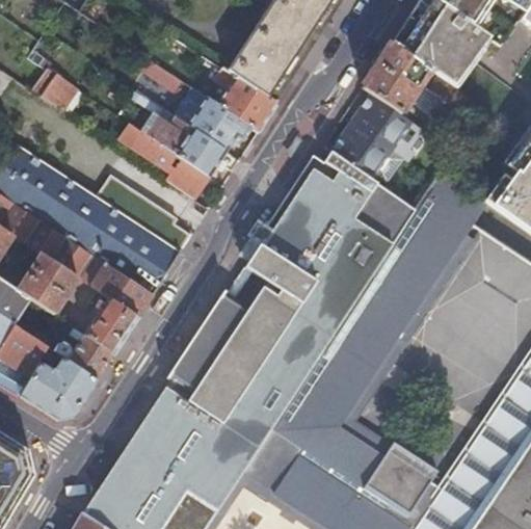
[(271,0),(248,35),(245,32),(236,46),(240,48),(227,68),(267,95),(328,0),(271,0)]
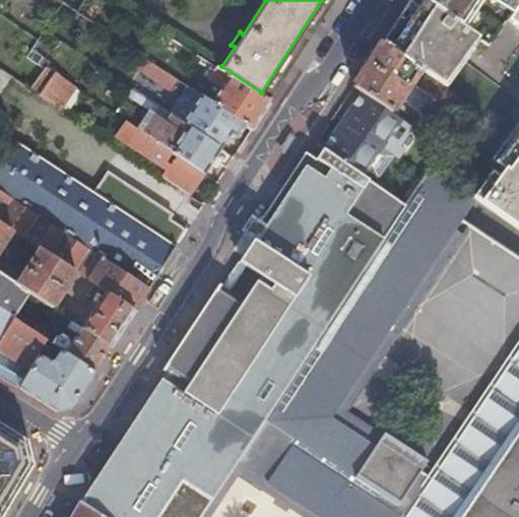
[(407,0),(402,8),(381,42),(446,86),(478,35),(461,22),(428,0),(407,0)]
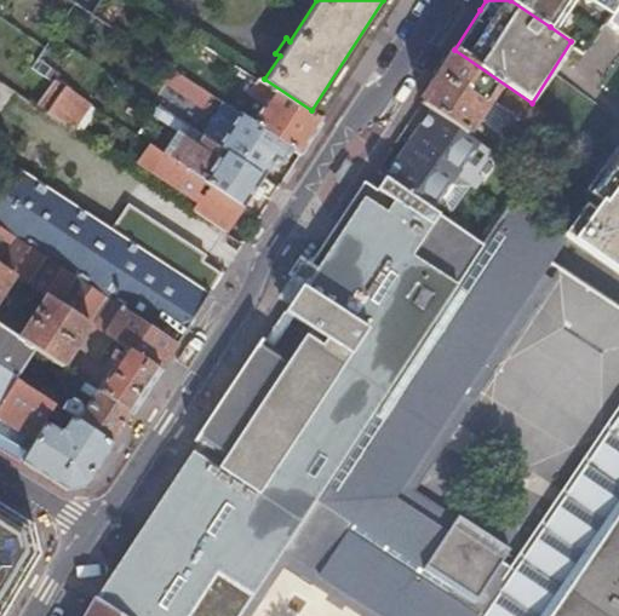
[(510,0),(550,27),(566,1),(573,0),(597,0),(613,10),(618,0),(510,0)]
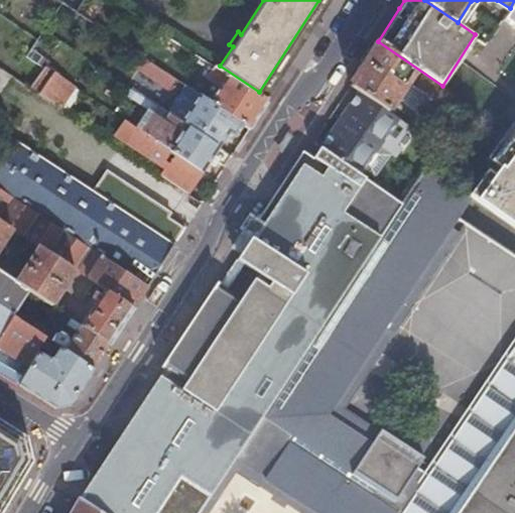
[(485,173),(471,194),(473,195),(514,223),(514,0),(510,8),(503,17),(514,24),(514,131),(490,166),(497,171),(492,178),(485,173)]
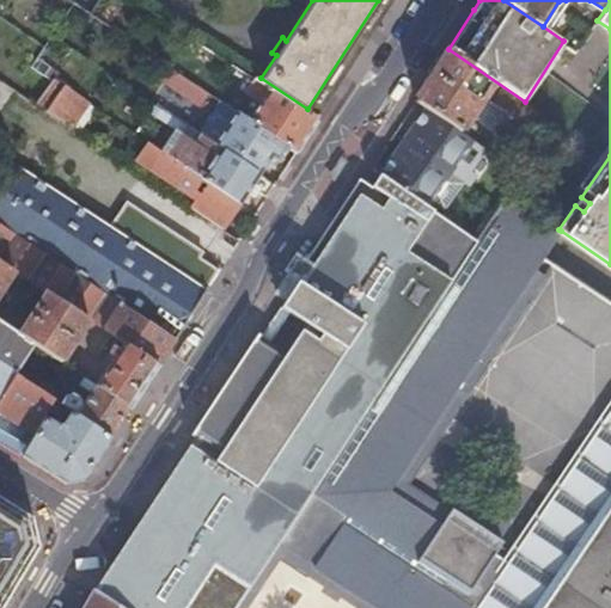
[(423,87),(417,98),(428,105),(462,129),(471,114),(502,135),(508,126),(518,131),(533,108),(525,102),(448,49),(423,87)]
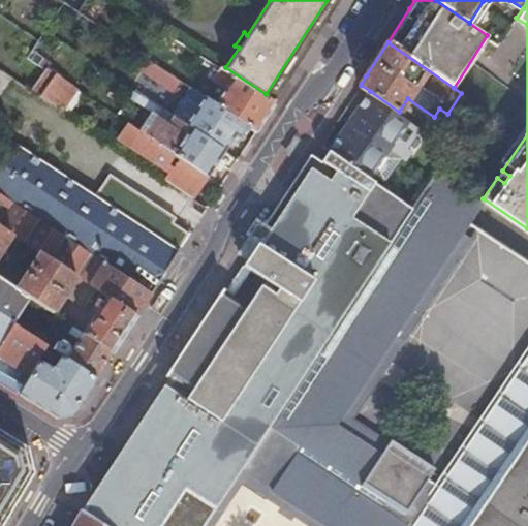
[(181,79),(147,56),(140,66),(173,89),(181,79)]
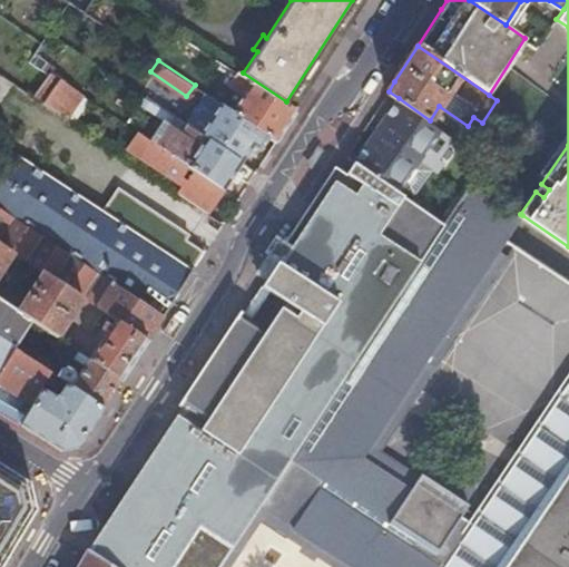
[(48,72),(39,66),(23,87),(32,93),(48,72)]
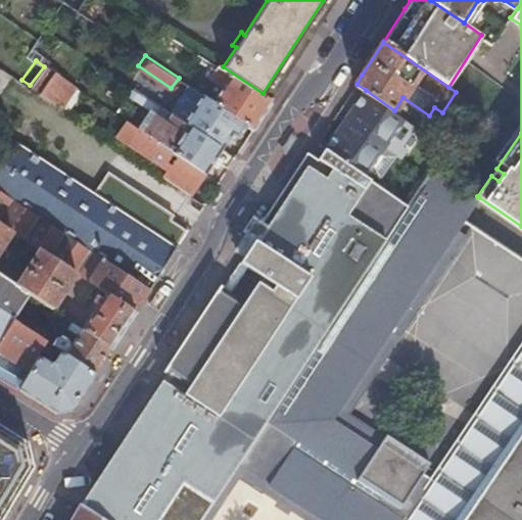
[(223,66),(214,61),(210,65),(216,68),(211,76),(225,84),(214,100),(248,123),(253,127),(269,104),(272,99),(263,93),(223,66)]
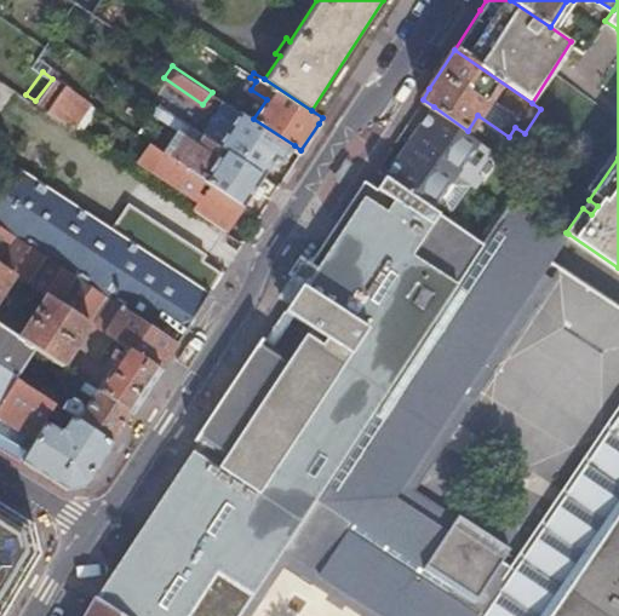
[(55,78),(36,103),(72,126),(90,101),(55,78)]
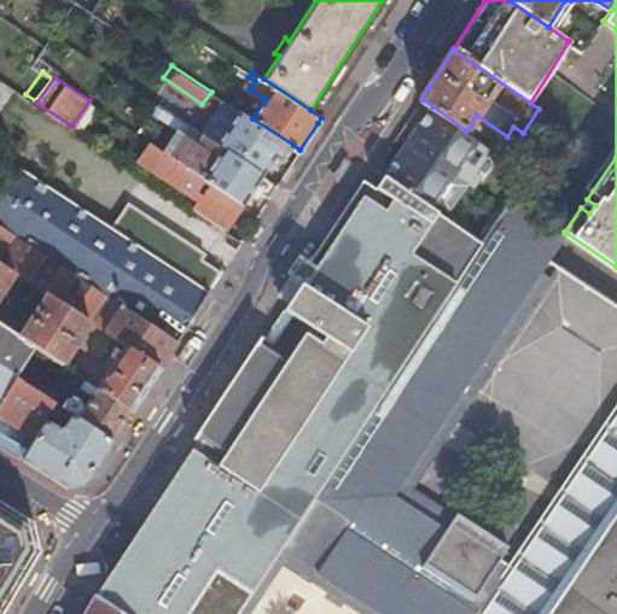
[(466,130),(432,106),(418,126),(425,130),(406,159),(399,155),(385,174),(431,205),(476,138),(466,130)]
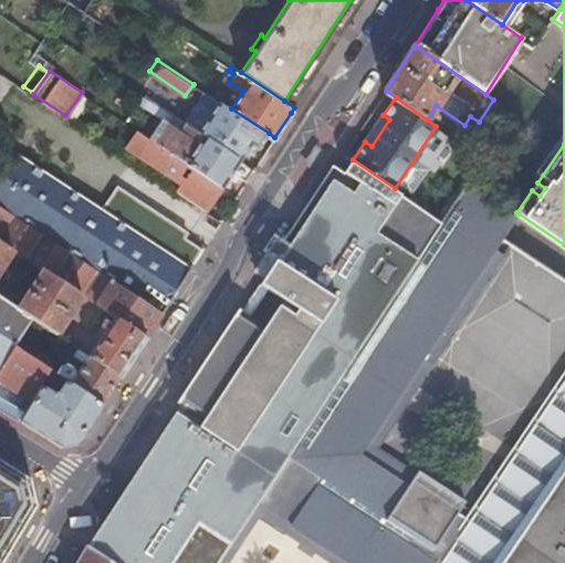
[(231,108),(218,101),(199,129),(241,158),(252,142),(260,146),(269,133),(231,108)]
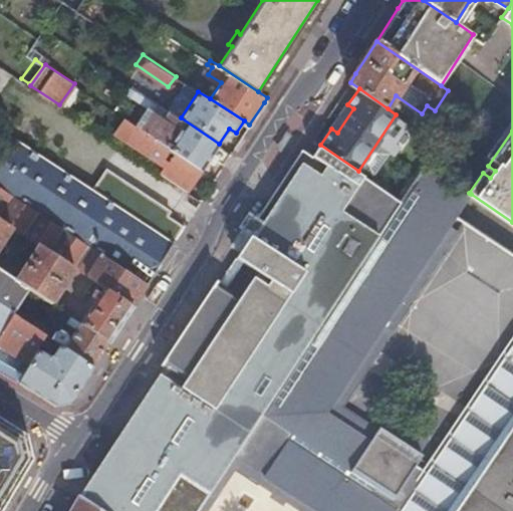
[(157,102),(152,98),(147,107),(157,113),(145,130),(145,131),(202,169),(210,156),(224,165),(231,153),(219,144),(181,117),(157,102)]
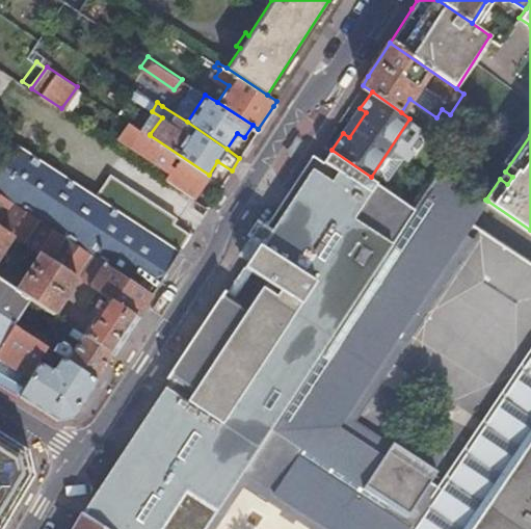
[(350,122),(343,133),(349,137),(366,112),(360,108),(350,122)]
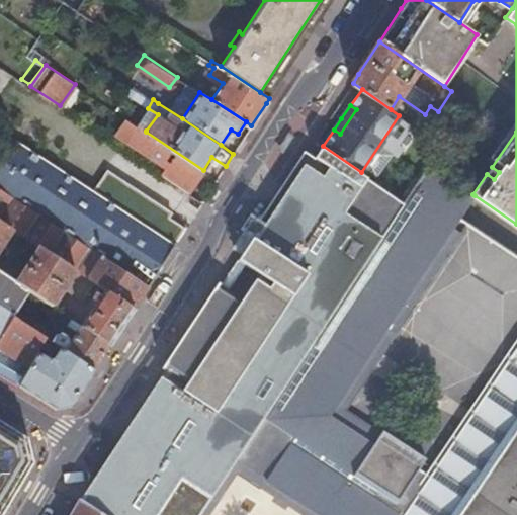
[(163,174),(189,191),(192,186),(203,170),(146,132),(146,131),(140,126),(130,141),(137,145),(166,165),(168,166),(163,174)]
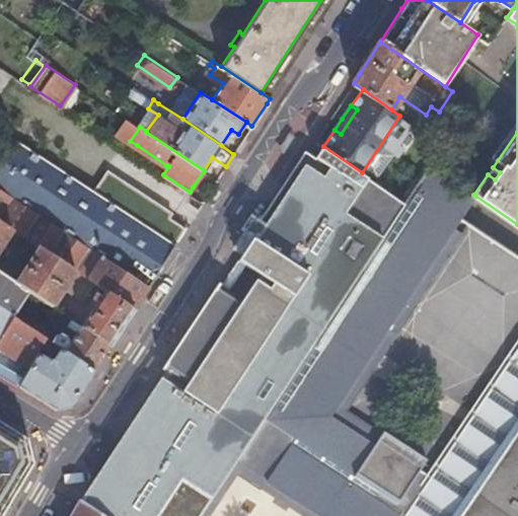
[(4,130),(0,136),(0,188),(148,286),(162,265),(175,243),(154,229),(70,173),(53,162),(27,146),(4,130)]
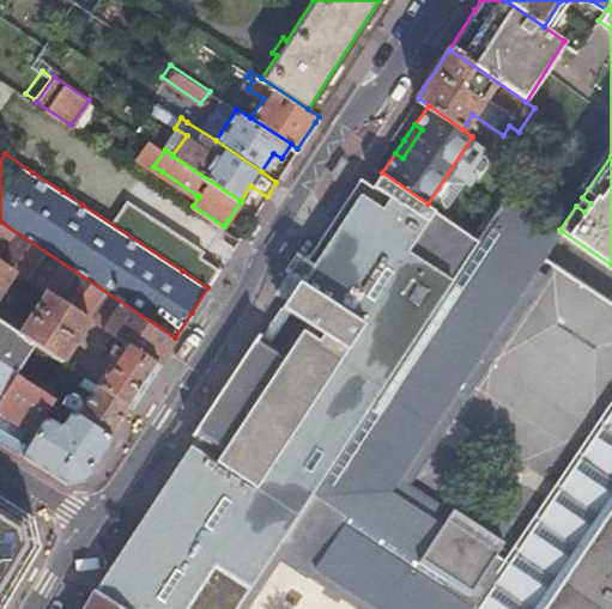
[(611,298),(545,254),(562,231),(559,230),(508,193),(478,238),(428,203),(382,172),(347,225),(333,248),(308,286),(300,280),(282,306),(308,323),(288,352),(262,335),(217,406),(96,589),(126,608),(611,608),(611,298)]
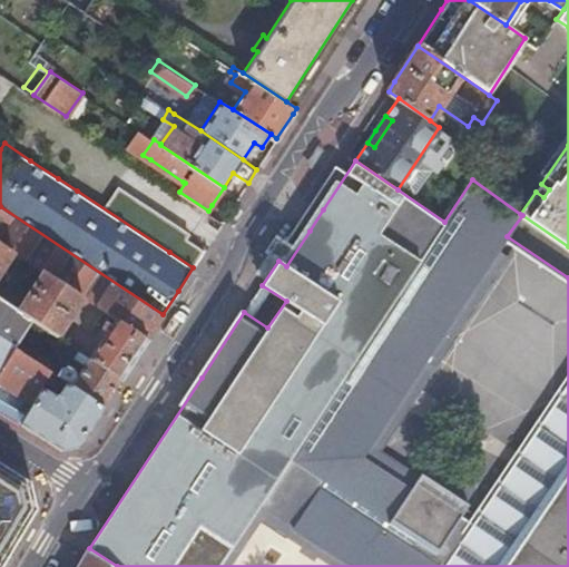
[(0,206),(0,240),(13,250),(20,254),(25,256),(43,269),(105,310),(116,316),(147,338),(155,325),(163,314),(0,206)]
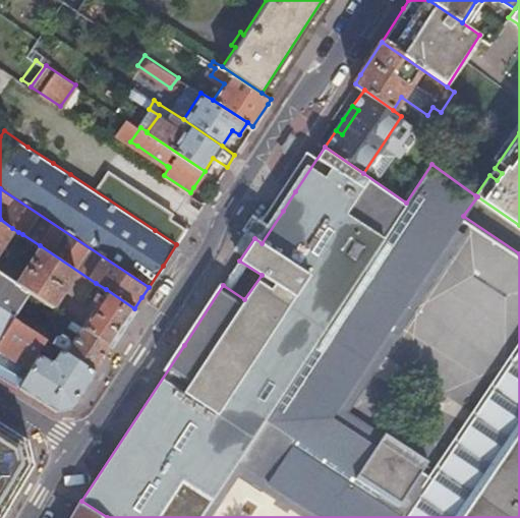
[(0,245),(12,228),(0,219),(0,245)]
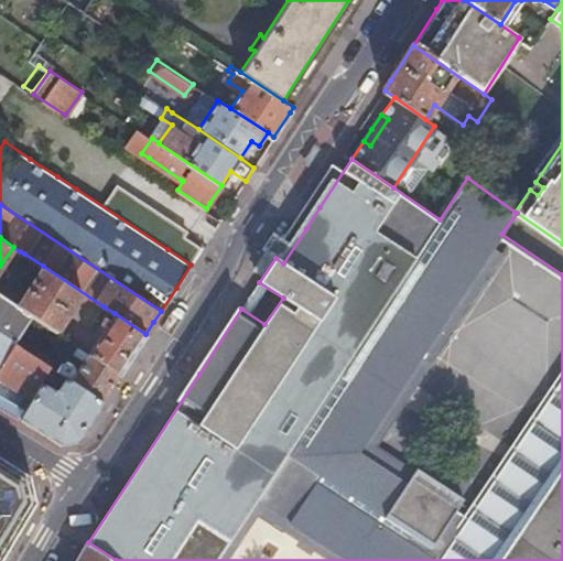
[(93,322),(104,306),(43,266),(18,303),(33,314),(57,330),(72,309),(93,322)]
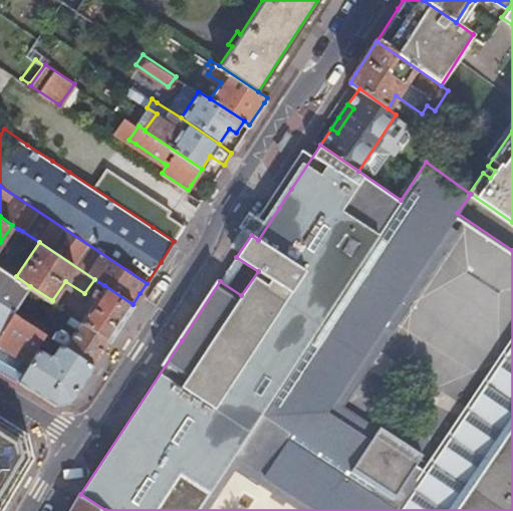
[(30,286),(16,276),(0,265),(0,301),(13,310),(13,311),(30,286)]
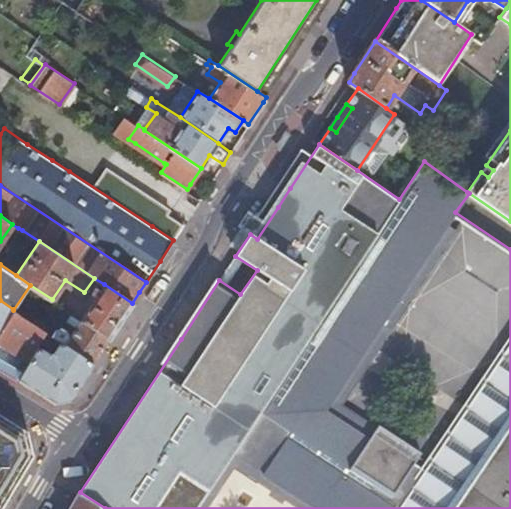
[(114,331),(132,303),(104,284),(100,290),(95,287),(91,293),(96,296),(81,319),(109,338),(114,331)]
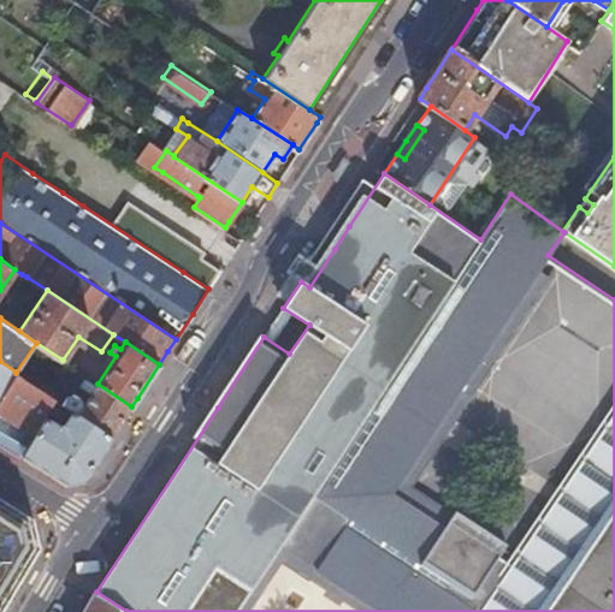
[(0,396),(16,372),(0,361),(0,396)]
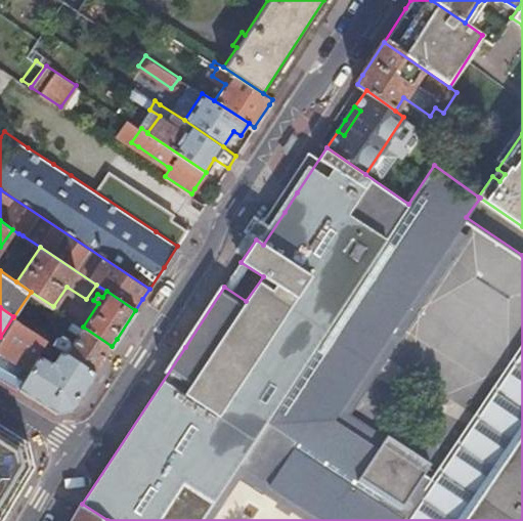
[(47,340),(13,317),(13,316),(0,337),(0,376),(11,383),(18,388),(39,355),(38,354),(42,348),(47,340)]
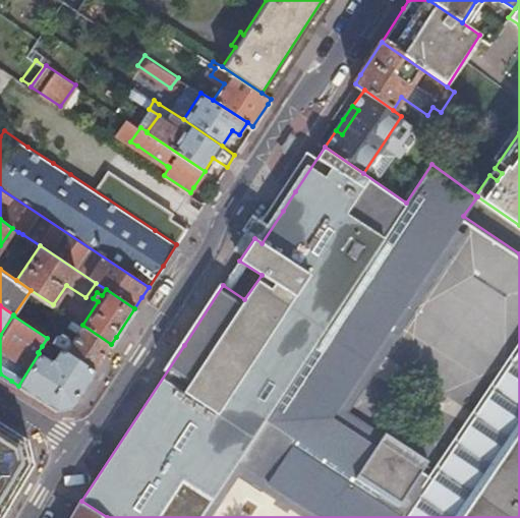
[(98,363),(111,344),(82,325),(72,318),(69,323),(79,330),(72,340),(61,332),(56,333),(52,341),(94,369),(98,363)]
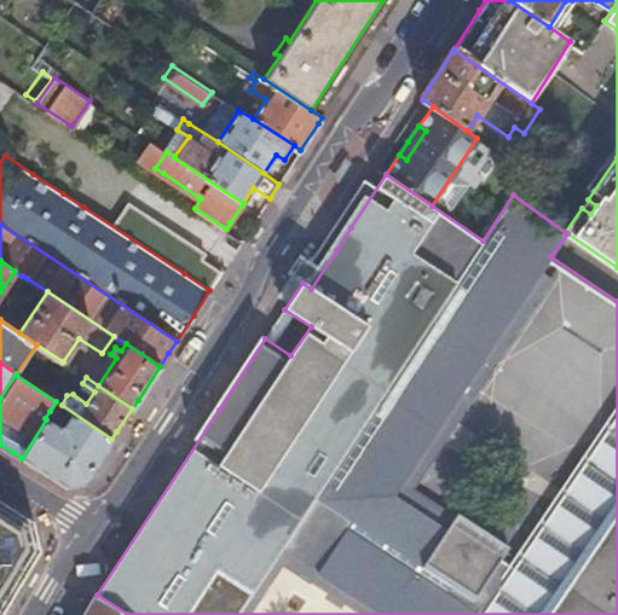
[(98,460),(111,439),(62,405),(56,401),(50,411),(65,421),(63,425),(57,427),(46,419),(22,458),(68,487),(85,482),(98,460)]
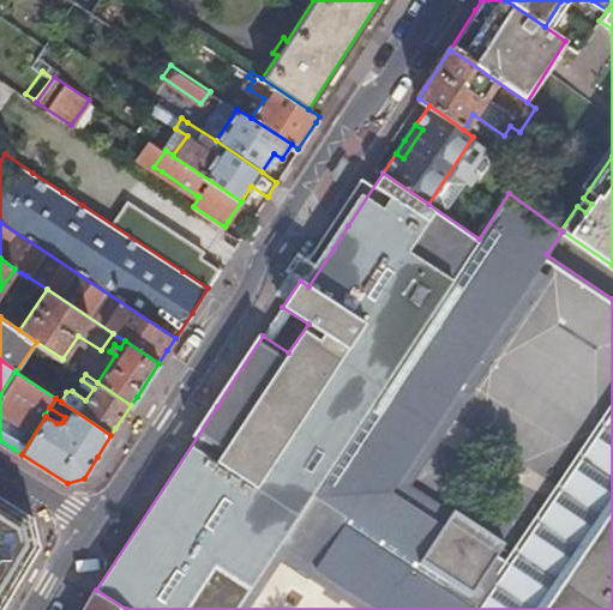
[(0,609),(38,544),(31,515),(0,496),(0,609)]
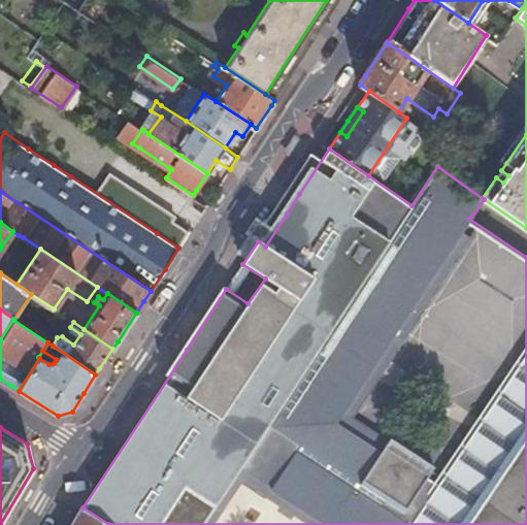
[(108,524),(83,507),(77,516),(71,524),(108,524)]
